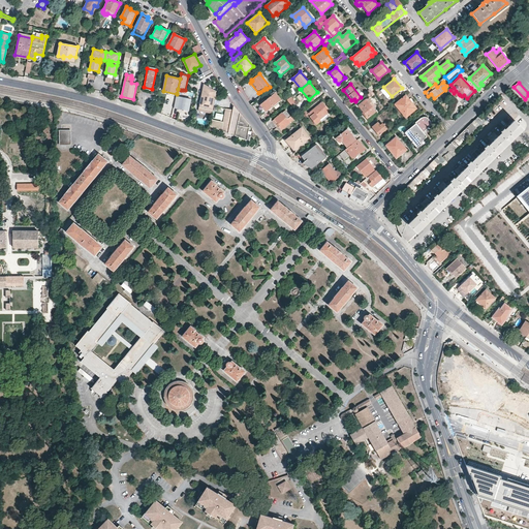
[(213,111),(217,91),(204,85),(199,107),(213,111)]
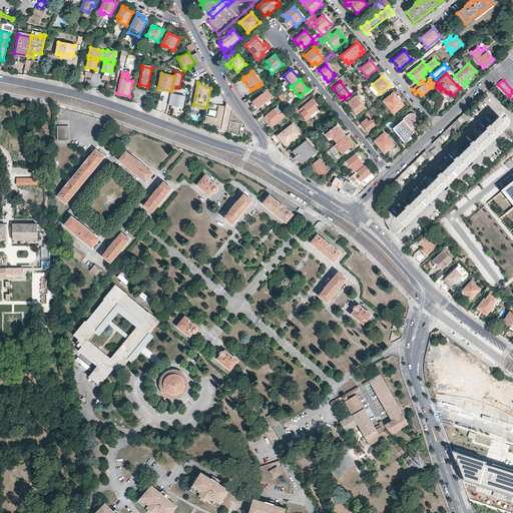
[(259,108),(271,98),(274,96),(274,95),(272,91),(270,93),(267,88),(263,91),(264,93),(252,101),(259,108)]
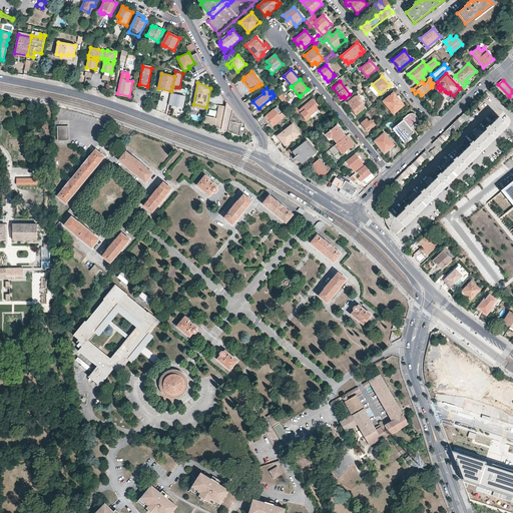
[(404,105),(393,92),(383,101),(393,113),(404,105)]
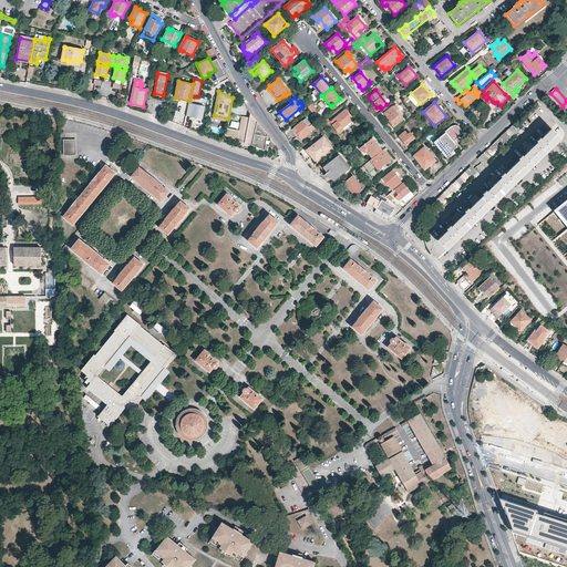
[(205,106),(189,103),(186,115),(195,117),(195,119),(202,121),(205,106)]
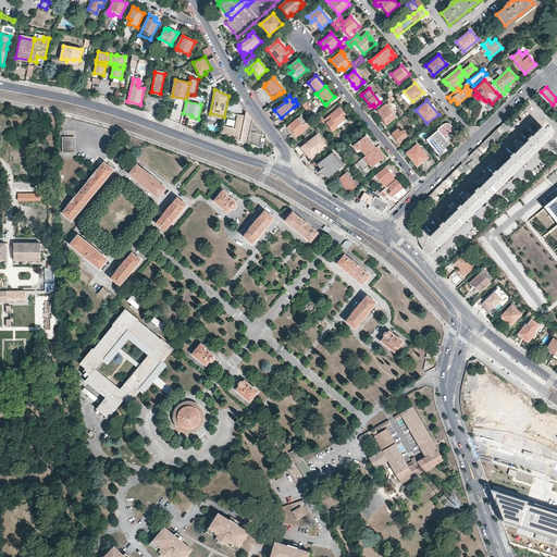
[(306,102),(301,106),(304,108),(306,111),(310,108),(306,102)]
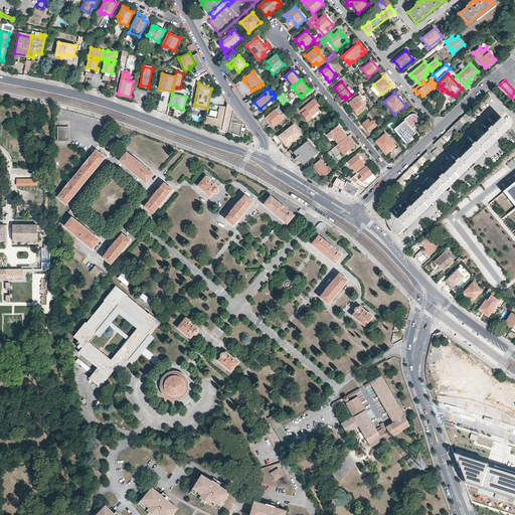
[(361,103),(356,97),(349,103),(353,110),(357,115),(365,109),(361,103)]
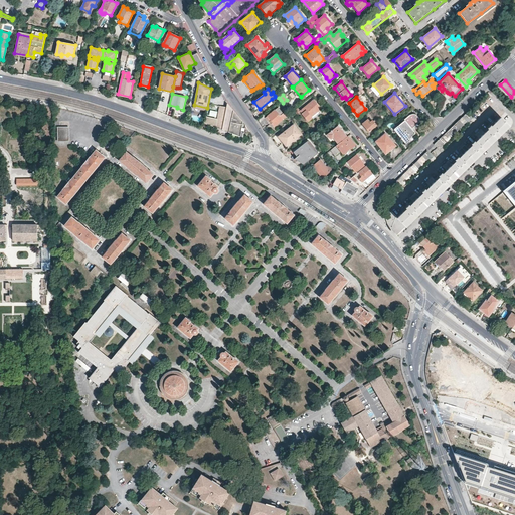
[(291,112),(294,115),(299,112),(306,121),(311,117),(310,116),(317,111),(321,108),(314,99),(300,111),(297,107),(291,112)]
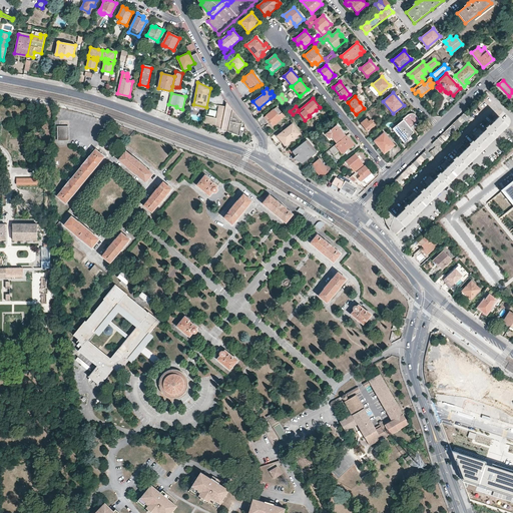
[(225,108),(221,128),(235,133),(234,137),(238,138),(242,121),(240,118),(229,106),(226,102),(225,106),(225,108)]
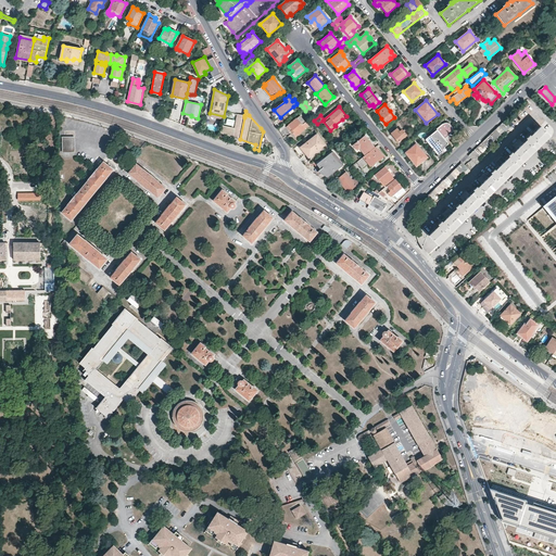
[(238,114),(236,128),(222,124),(220,131),(240,139),(244,117),(244,115),(238,114)]
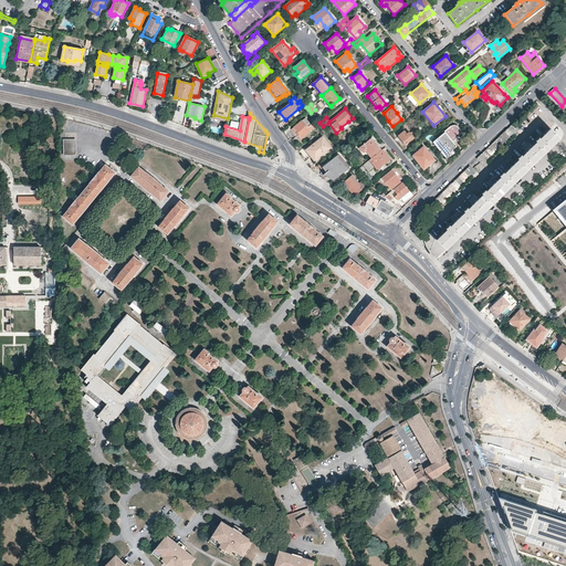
[(301,138),(314,128),(311,124),(308,126),(303,119),(292,129),(295,134),(296,133),(301,138)]
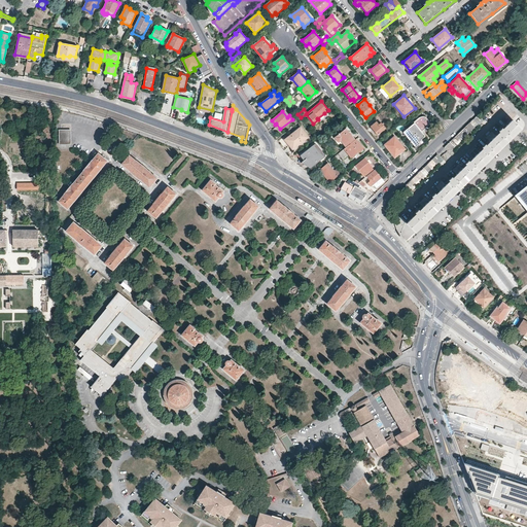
[(317,118),(318,119),(320,121),(327,116),(324,113),(317,118)]
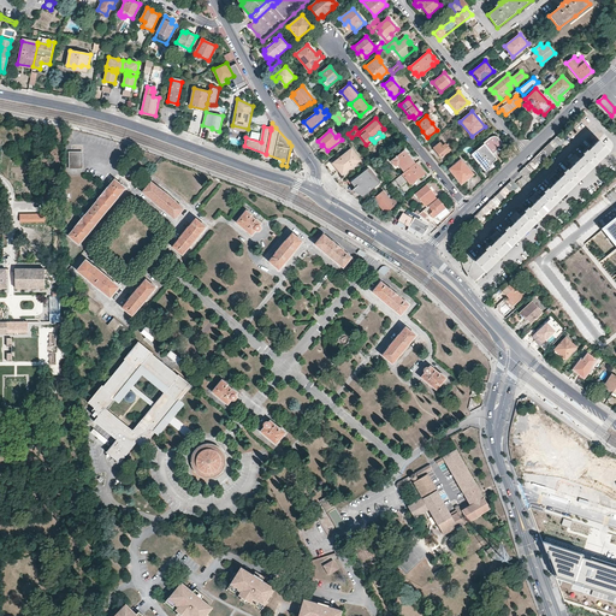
[(492,154),(498,149),(499,149),(501,149),(502,149),(502,148),(503,148),(503,146),(503,144),(502,142),(501,141),(501,140),(498,137),(495,136),(492,136),(490,137),(481,144),(483,146),(473,155),(486,171),(493,165),(492,163),(497,159),(492,154)]
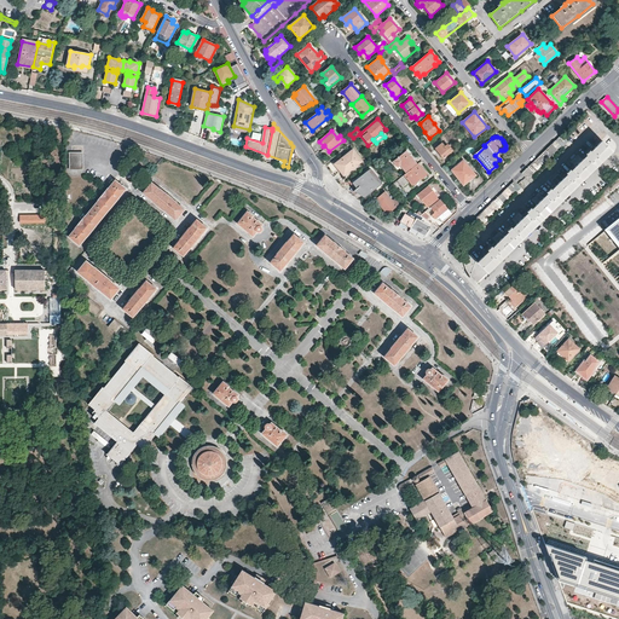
[(469,273),(475,281),(516,241),(611,148),(600,138),(593,145),(594,146),(590,150),(588,149),(585,151),(586,152),(583,157),(582,156),(580,157),(577,152),(571,158),(574,163),(573,165),(574,166),(571,169),(568,167),(566,171),(567,172),(563,175),(562,175),(561,177),(557,172),(551,178),(555,181),(554,184),(555,184),(551,187),(550,186),(547,190),(548,191),(544,195),(543,194),(542,195),(537,191),(531,196),(536,201),(534,202),(536,203),(532,207),(530,206),(526,208),(528,210),(525,214),(524,213),(521,214),(518,210),(512,215),(516,220),(515,221),(515,223),(512,226),(510,225),(507,229),(508,230),(505,233),(503,232),(502,233),(498,230),(492,236),(496,239),(495,241),(496,243),(492,246),(491,244),(487,247),(489,249),(485,253),(484,252),(476,259),(469,252),(462,258),(464,267),(466,268),(469,273)]
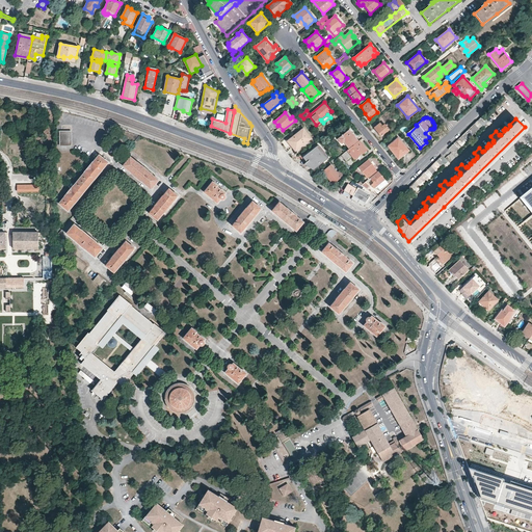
[(382,126),(380,123),(374,127),(381,136),(390,130),(389,128),(386,125),(384,124),(382,126)]
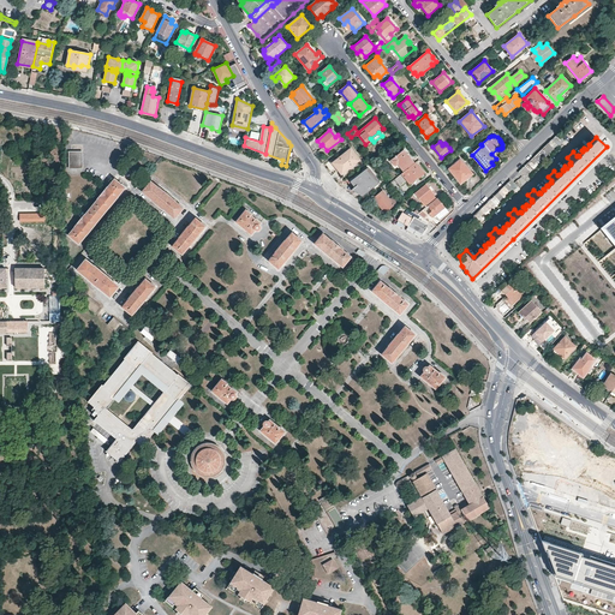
[(341,174),(360,160),(350,148),(332,162),(341,174)]
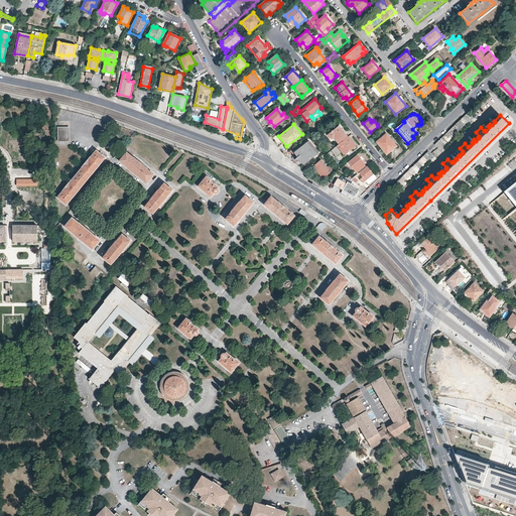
[(334,137),(339,144),(348,136),(339,126),(329,134),(332,139),(334,137)]
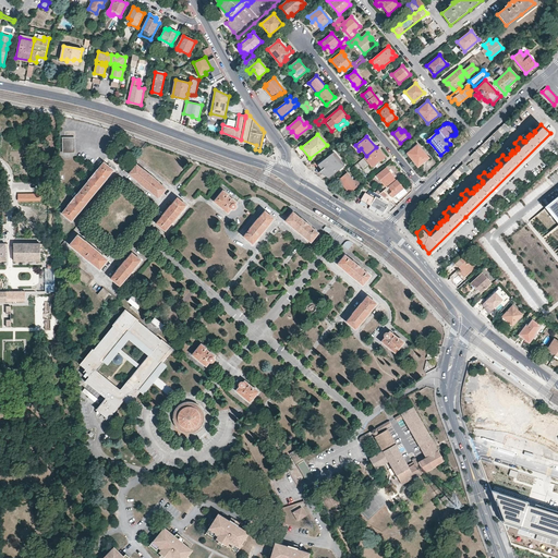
[(74,137),(63,137),(63,153),(74,153),(74,137)]
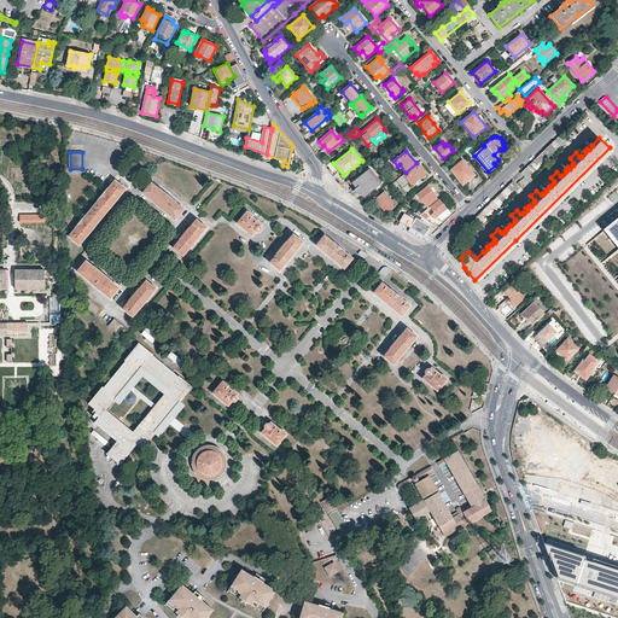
[(462,185),(474,175),(462,159),(450,170),(462,185)]
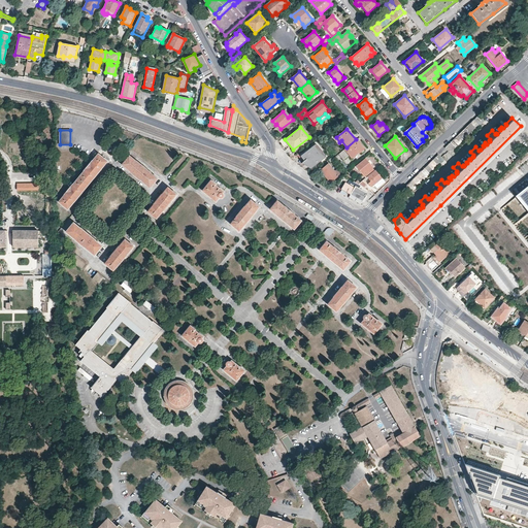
[(347,147),(338,154),(343,160),(350,155),(352,158),(359,152),(364,147),(357,139),(356,139),(347,147)]
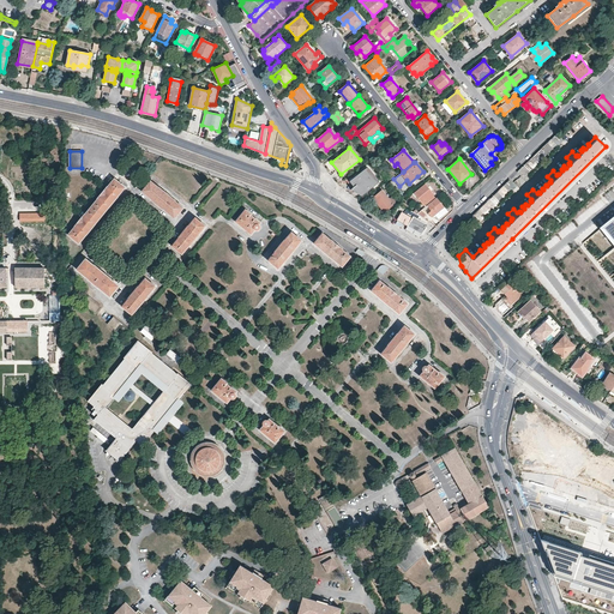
[(361,194),(378,181),(367,168),(350,181),(361,194)]
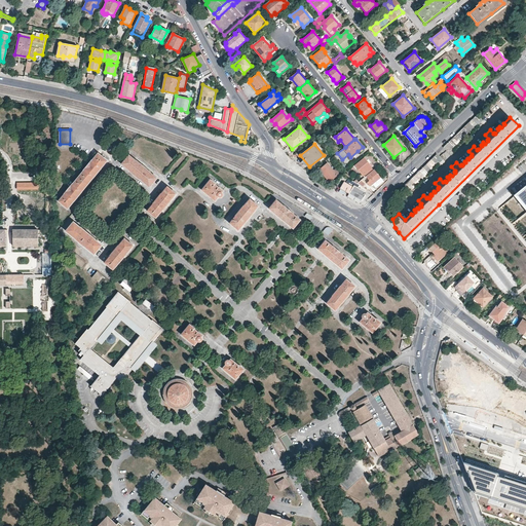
[(107,160),(99,153),(59,200),(68,208),(107,160)]
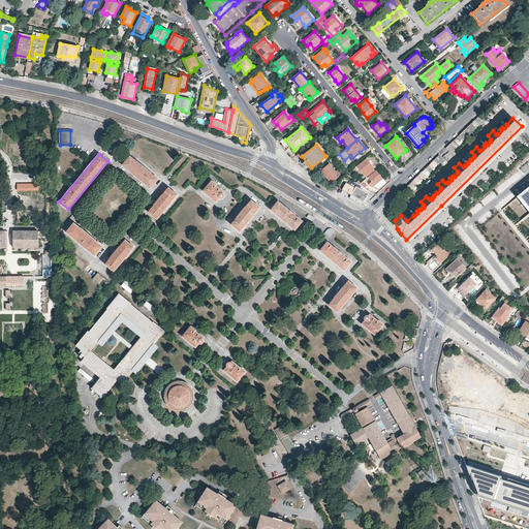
[(129,155),(122,164),(151,187),(157,179),(129,155)]
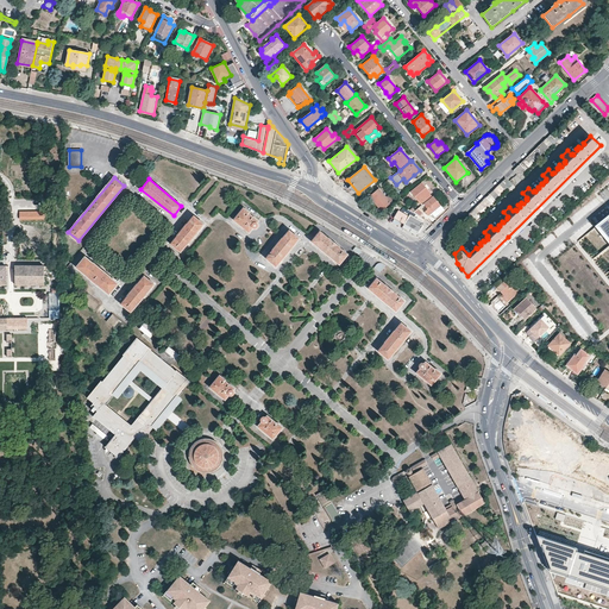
[(422,205),(432,198),(428,194),(429,193),(421,183),(412,192),(422,205)]
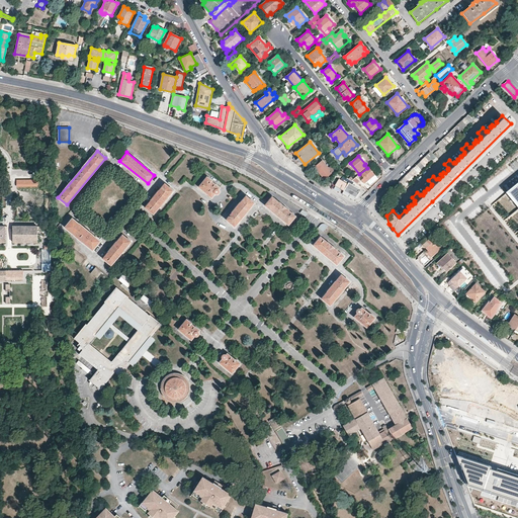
[(325,178),(335,170),(331,166),(328,168),(322,160),(314,167),(322,177),(323,176),(325,178)]
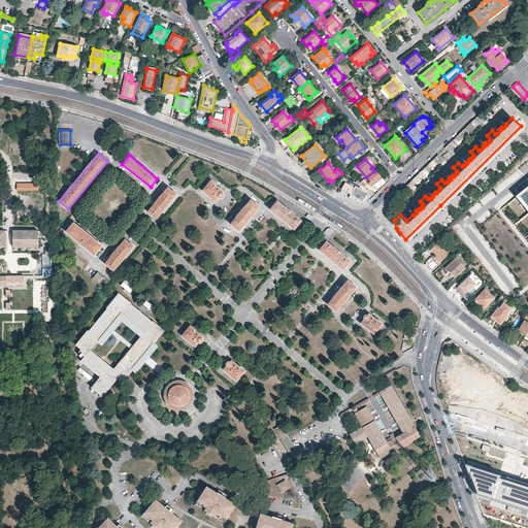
[(407,184),(410,188),(427,171),(424,168),(407,184)]
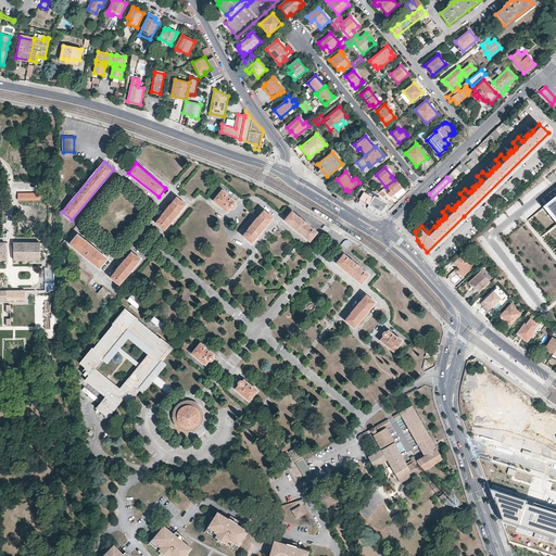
[(402,188),(395,179),(394,180),(386,187),(379,192),(377,193),(380,196),(384,198),(388,194),(384,191),(388,188),(390,191),(388,192),(391,197),(393,194),(396,199),(405,191),(402,188)]
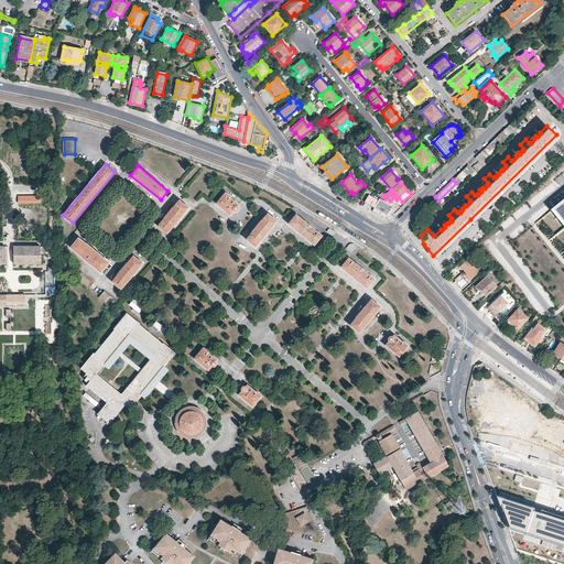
[(225,193),(216,204),(230,215),(234,210),(235,212),(236,212),(237,210),(238,210),(238,209),(238,208),(237,207),(237,206),(239,205),(230,198),(231,197),(225,193)]
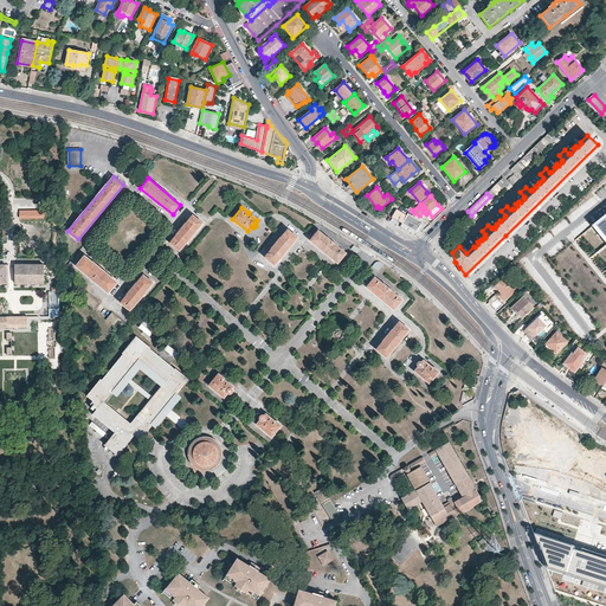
[(414,213),(411,211),(407,210),(405,207),(404,211),(407,213),(407,216),(403,212),(398,210),(395,208),(391,216),(410,227),(417,231),(419,226),(423,221),(417,218),(413,217),(414,213)]
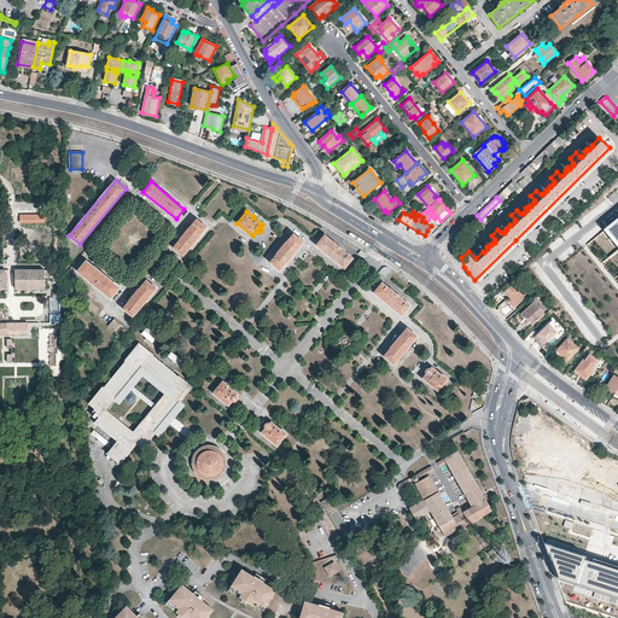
[(196,219),(173,248),(182,255),(205,226),(196,219)]
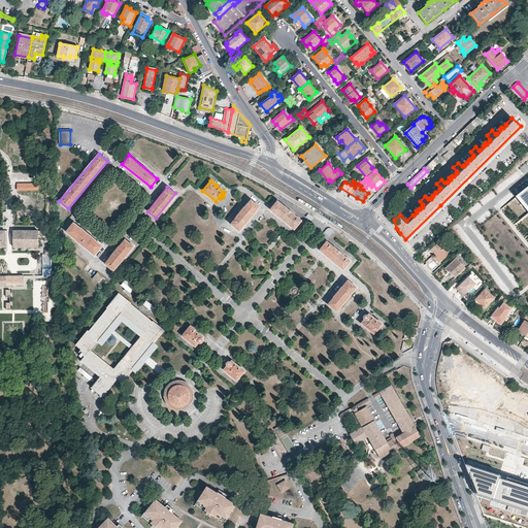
[(527,187),(516,197),(527,211),(527,187)]
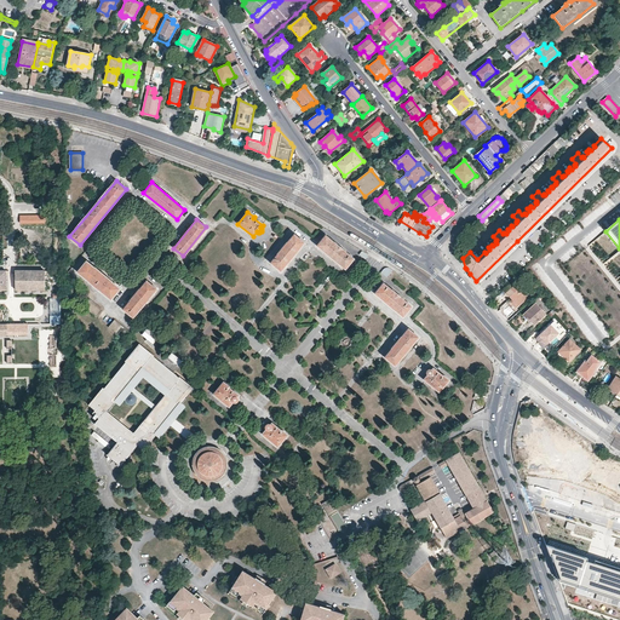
[(326,235),(317,245),(345,269),(354,258),(326,235)]
